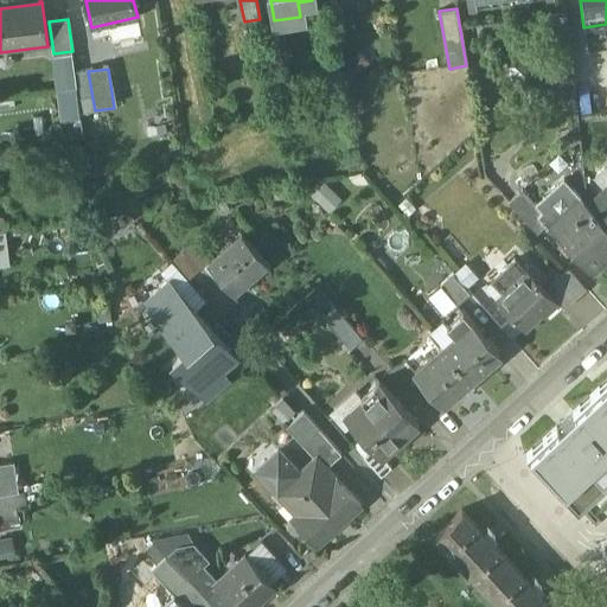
[(88,71),(74,74),(78,101),(93,98),(88,71)]
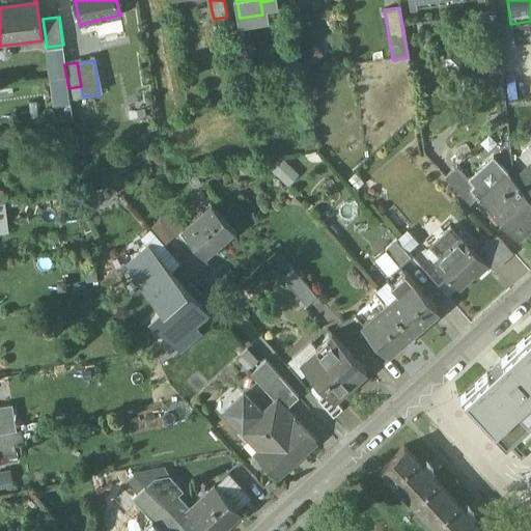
[(81,86),(68,88),(70,99),(83,96),(81,86)]
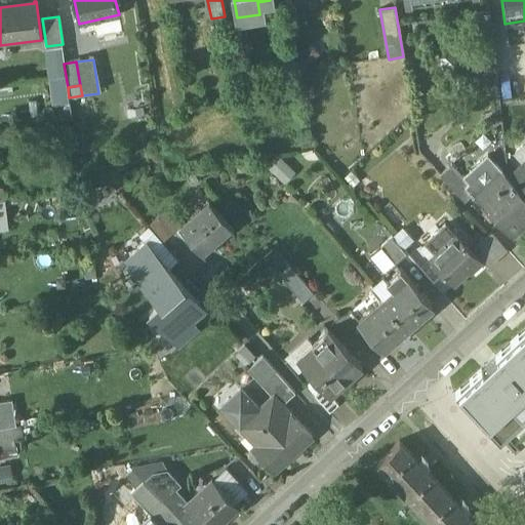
[(284,182),(294,170),(278,156),(268,167),(284,182)]
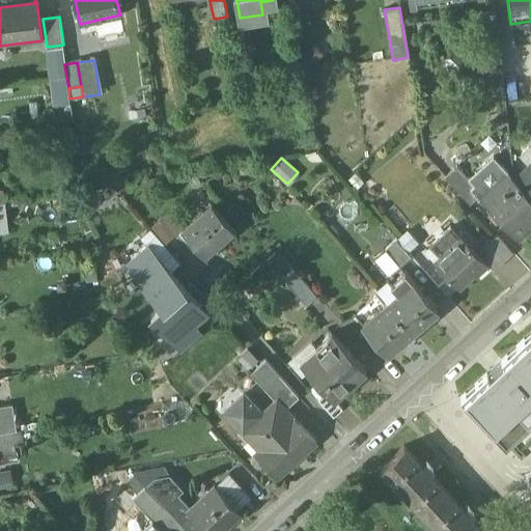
[(530,163),(513,180),(530,198),(530,163)]
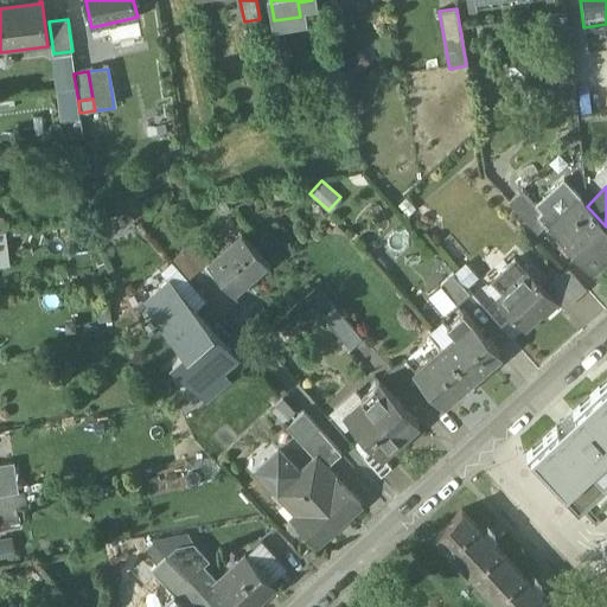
[(543,210),(523,187),(508,200),(537,232),(548,224),(543,219),(544,218),(540,213),(543,210)]
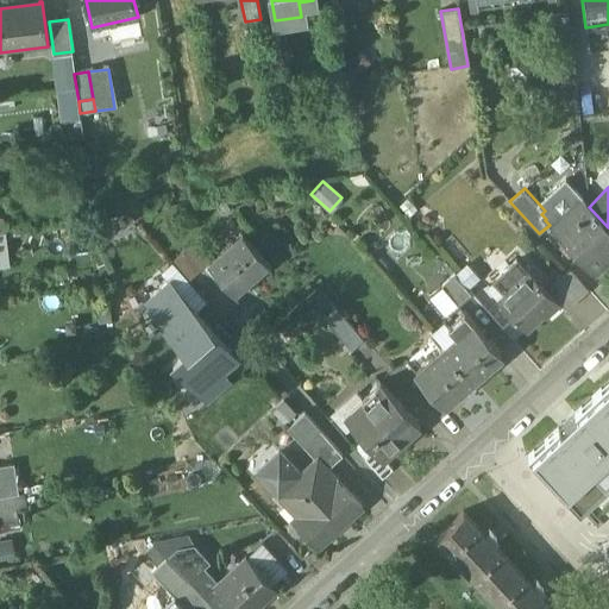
[(608,227),(589,207),(576,193),(546,219),(545,220),(550,225),(594,274),(608,259),(608,227)]
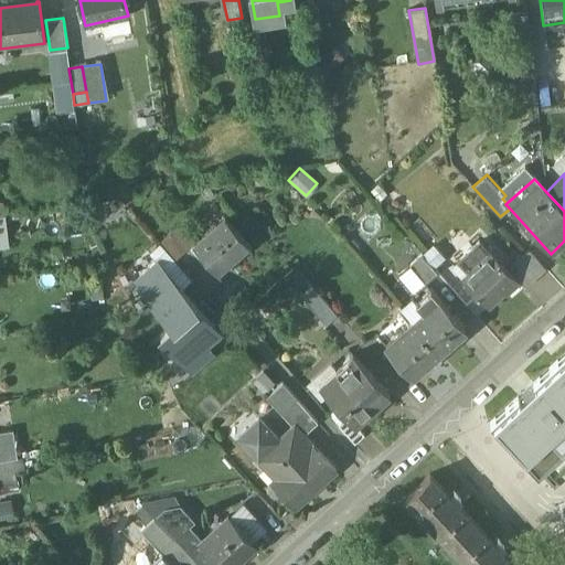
[(193,243),(192,244),(215,270),(246,244),(223,217),(193,243)]
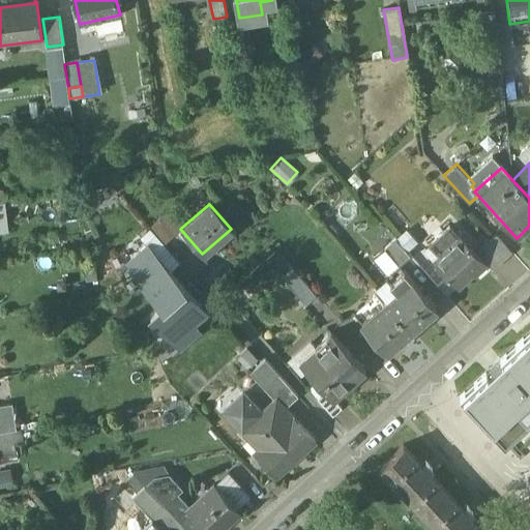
[(168,212),(152,226),(166,242),(180,229),(181,228),(168,212)]
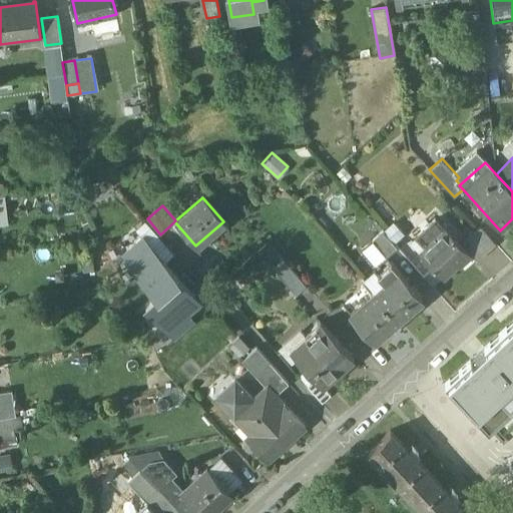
[(480,226),(461,244),(469,253),(477,262),(496,244),(480,226)]
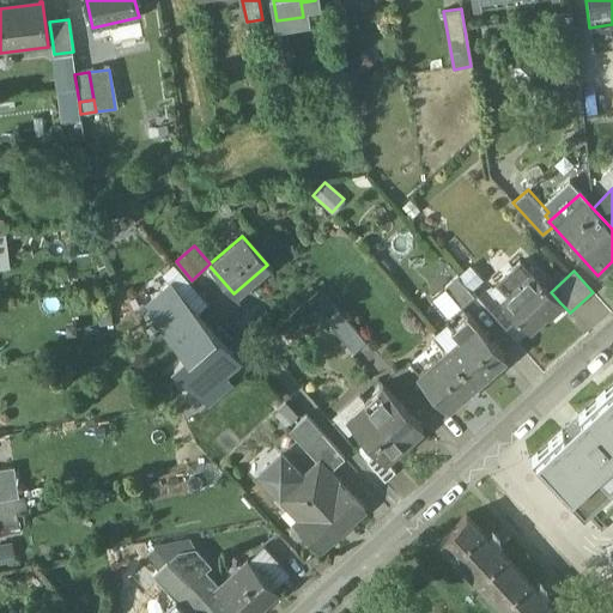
[(551,292),(533,273),(502,302),(529,332),(560,303),(551,292)]
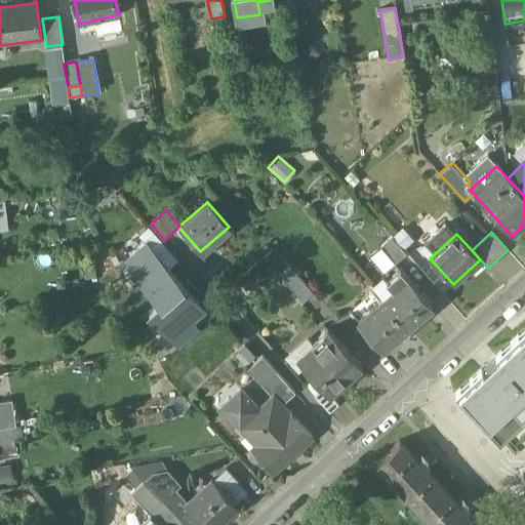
[(393,236),(380,246),(396,265),(408,253),(393,236)]
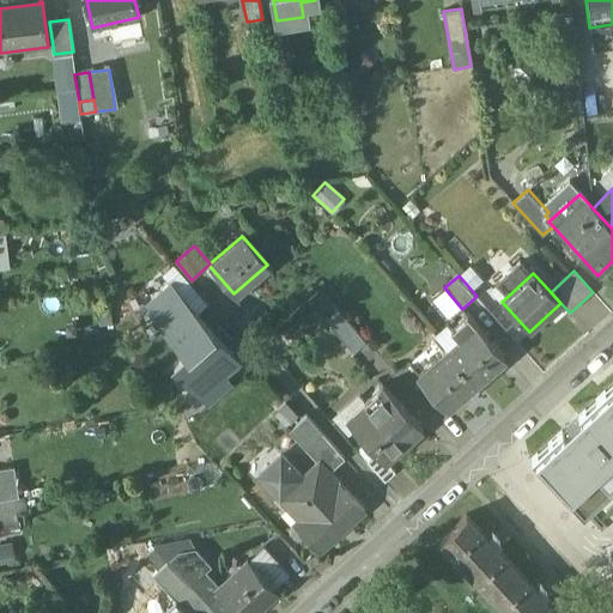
[(238,363),(171,285),(147,304),(188,352),(174,364),(200,395),(224,374),(238,363)]
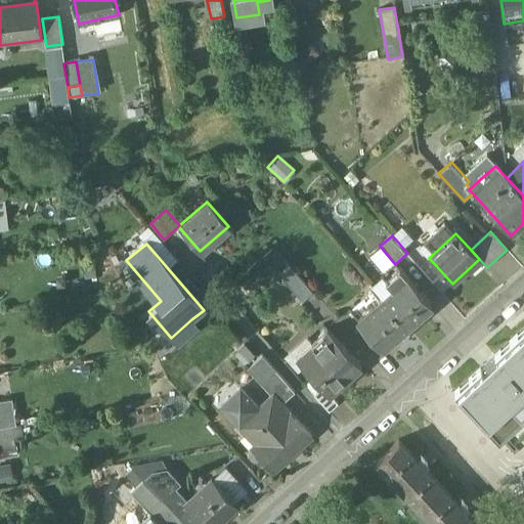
[(398,268),(387,277),(395,287),(382,298),(406,325),(430,305),(398,268)]
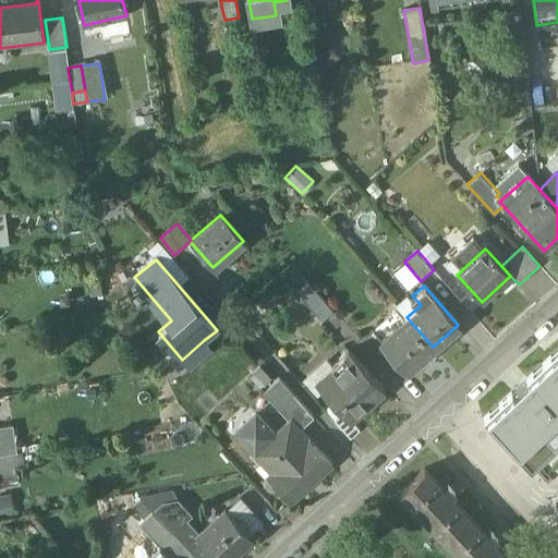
[(334,311),(312,287),(301,296),(323,320),(334,311)]
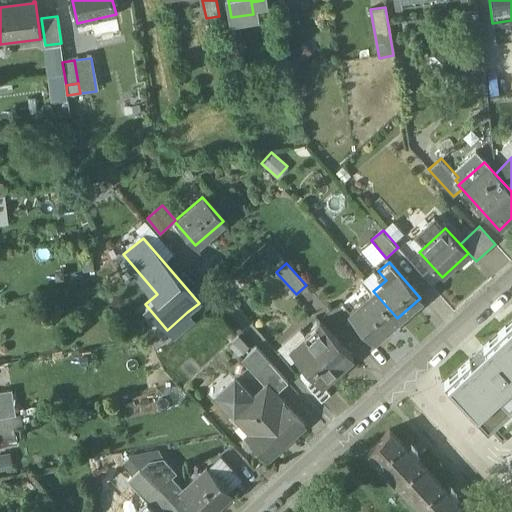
[(373,291),(349,312),(373,339),(397,318),(373,291)]
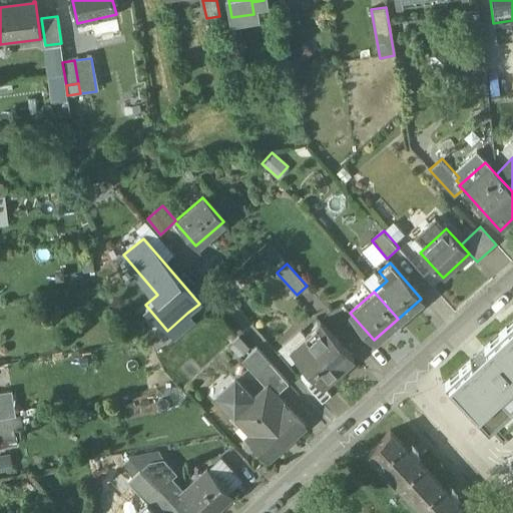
[(354,359),(321,322),(305,336),(310,341),(294,356),(316,380),(322,387),(354,359)]
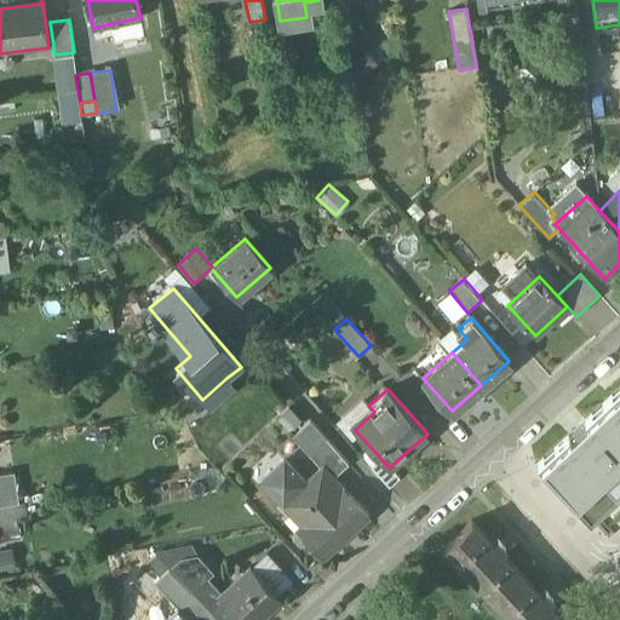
[(619,390),(539,466),(591,522),(619,494),(619,390)]
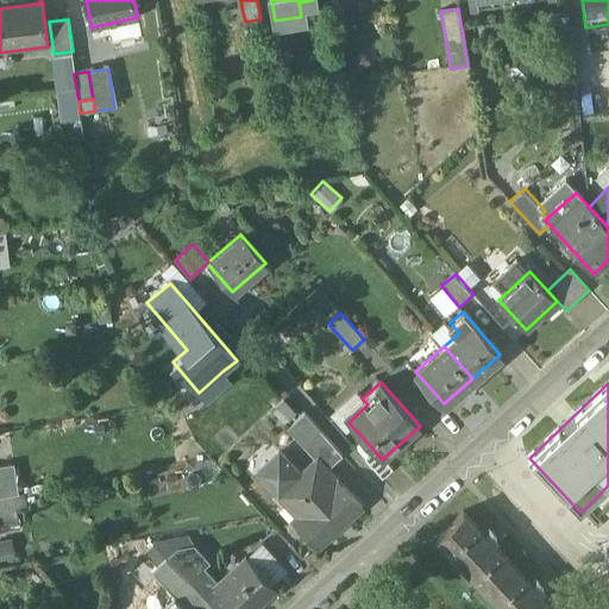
[(281,396),(268,406),(280,421),(292,412),(281,396)]
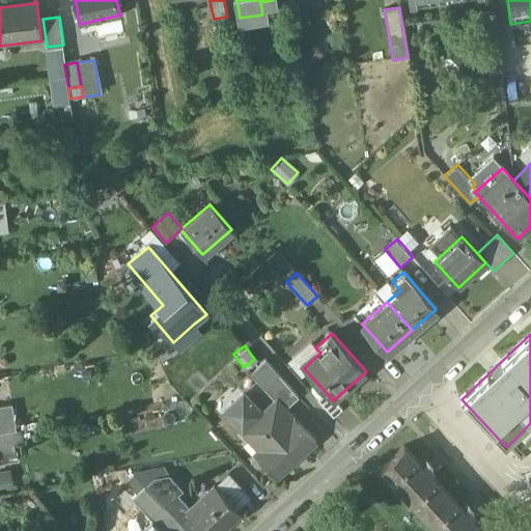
[(264,360),(250,374),(263,390),(278,376),(264,360)]
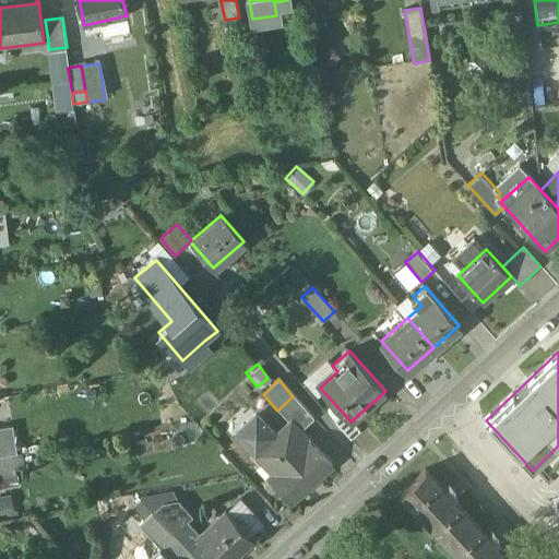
[(293,396),(277,411),(289,423),(290,421),(299,431),(313,419),(293,396)]
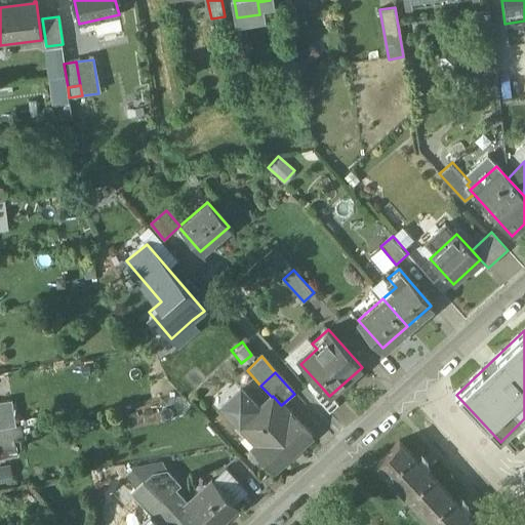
[(329,396),(323,389),(314,397),(328,413),(337,406),(329,396)]
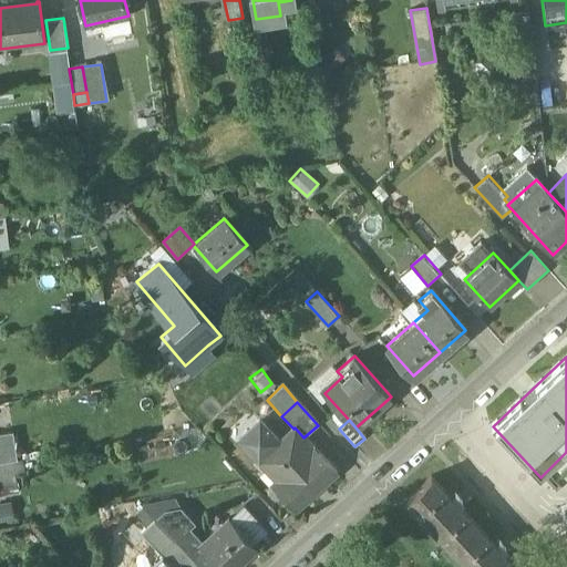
[(260,421),(239,440),(258,462),(258,461),(270,450),(269,449),(275,443),(275,437),(260,421)]
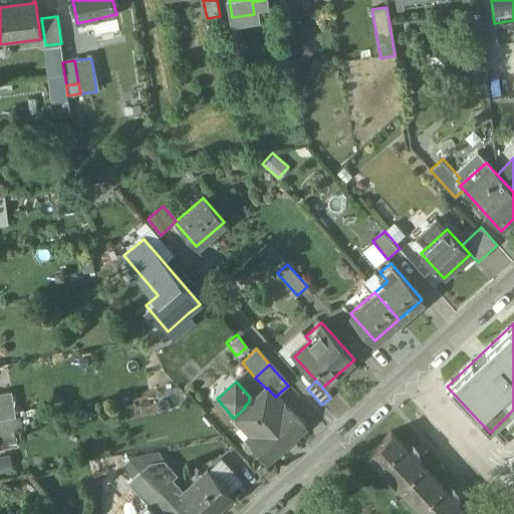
[(275,397),(267,388),(266,389),(245,408),(234,418),(234,419),(259,446),(255,450),(267,464),(304,430),(275,397)]
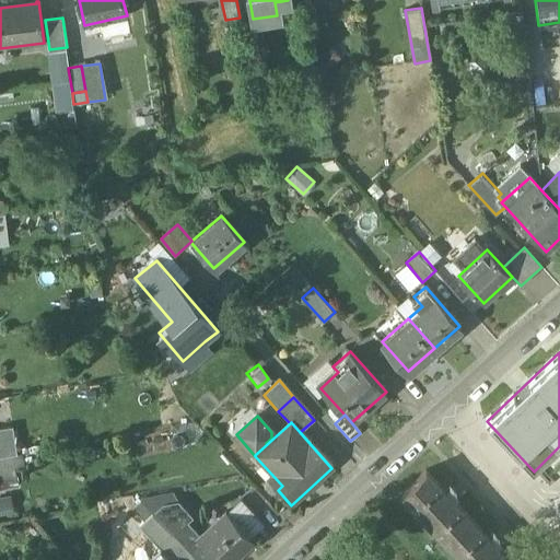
[(12,428),(0,429),(0,457),(10,456),(18,455),(12,428)]
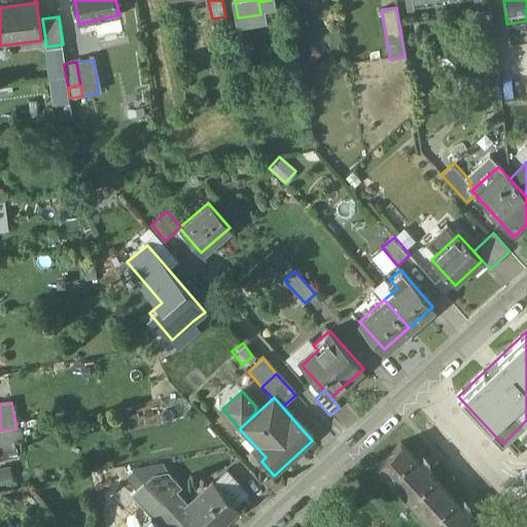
[(0,430),(0,461),(14,459),(9,429),(0,430)]
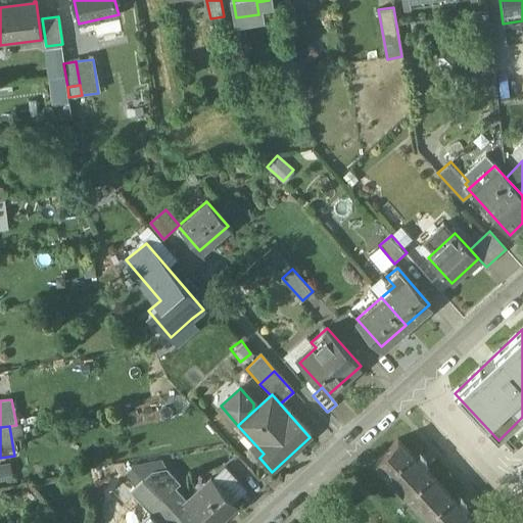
[(415,457),(398,439),(376,460),(417,504),(438,483),(422,465),(427,461),(419,453),(415,457)]
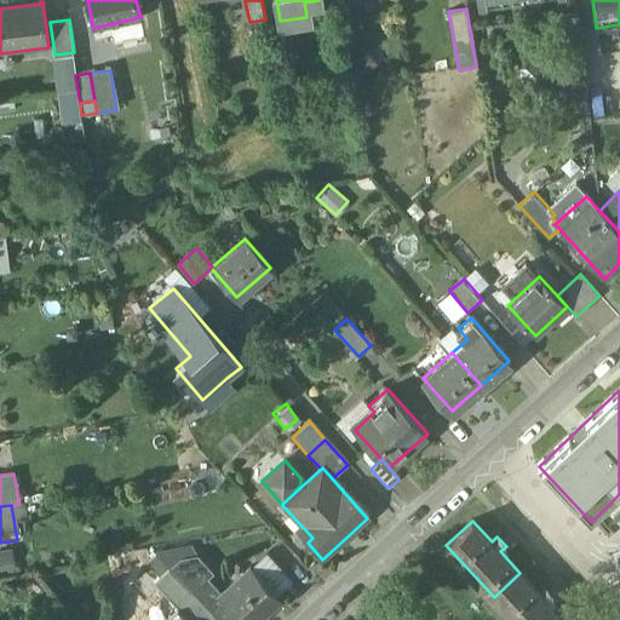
[(154,551),(156,555),(170,568),(181,558),(197,556),(189,545),(154,551)]
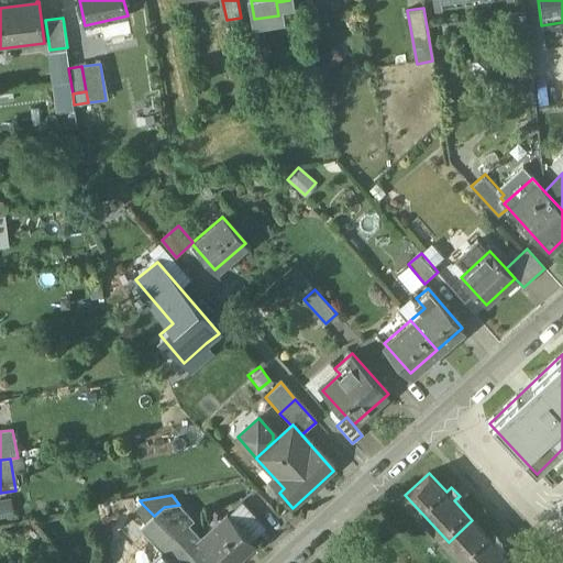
[(145,523),(154,516),(142,504),(134,511),(145,523)]
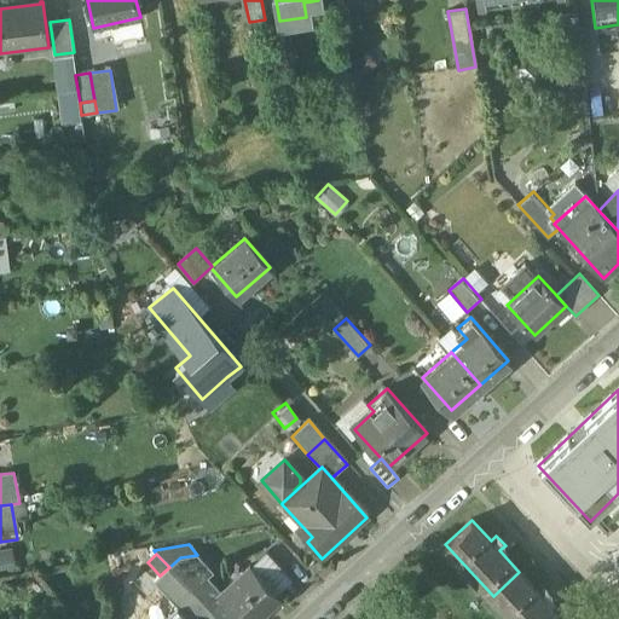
[(197,555),(180,557),(169,567),(191,591),(207,578),(213,573),(197,555)]
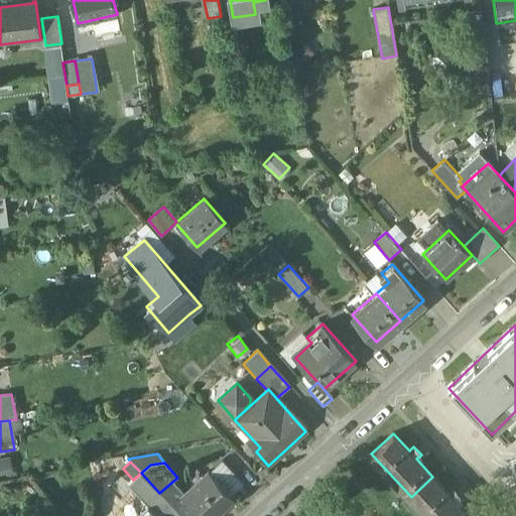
[(159,493),(141,473),(133,480),(128,485),(148,507),(161,496),(159,493)]
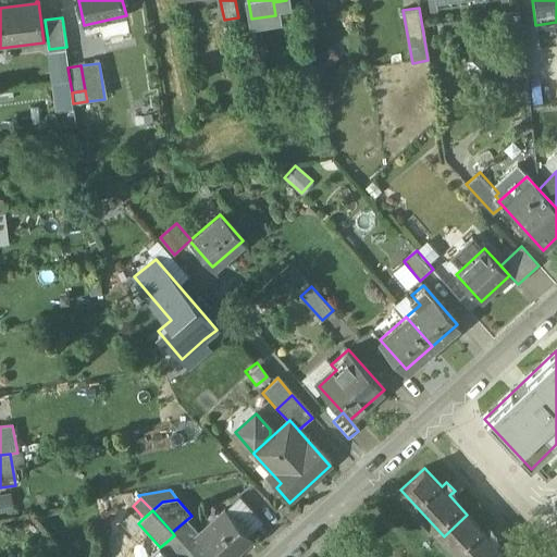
[(199,534),(196,537),(214,556),(233,556),(239,551),(235,546),(242,540),(243,541),(248,535),(224,510),(199,534)]
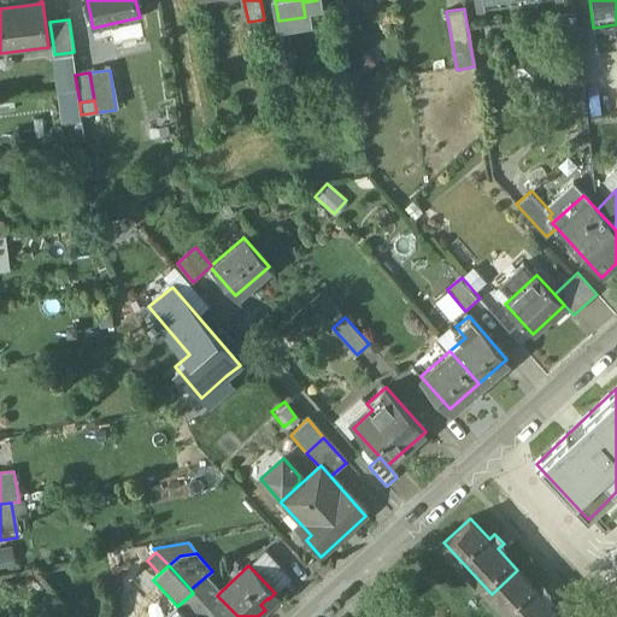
[(517,570),(492,594),(512,616),(559,616),(546,603),(552,597),(542,587),(536,592),(517,570)]
